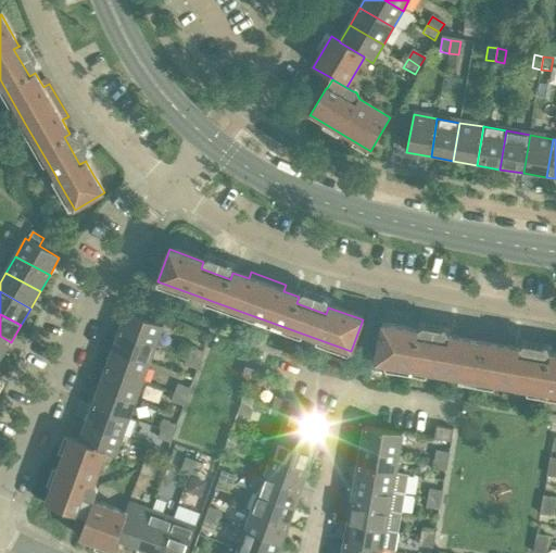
[(126,314),(119,334),(155,347),(163,327),(126,314)]
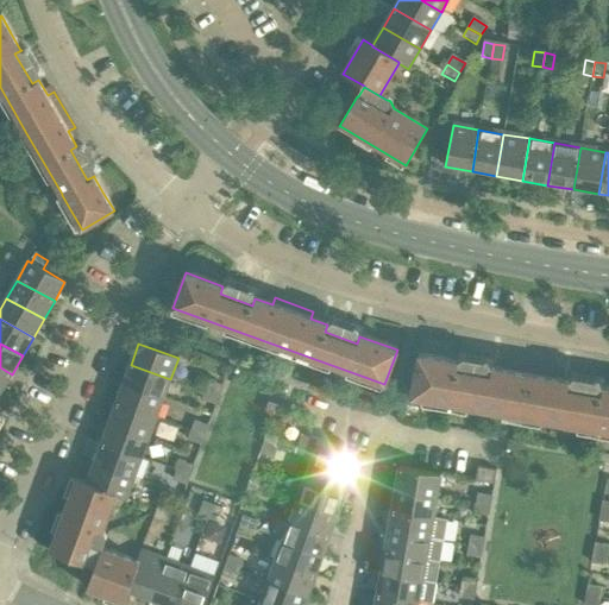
[(551,371),(532,367),(512,365),(510,372),(491,369),(490,376),(456,370),(458,363),(419,355),(410,397),(608,432),(608,389),(603,388),(601,396),(567,390),(569,382),(550,379),(551,371)]
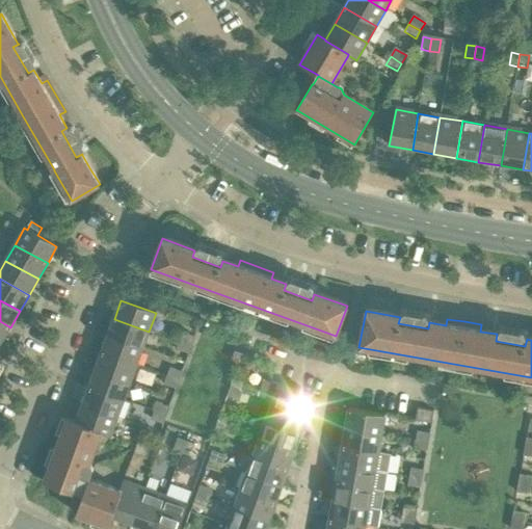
[(114,319),(108,336),(142,349),(149,332),(114,319)]
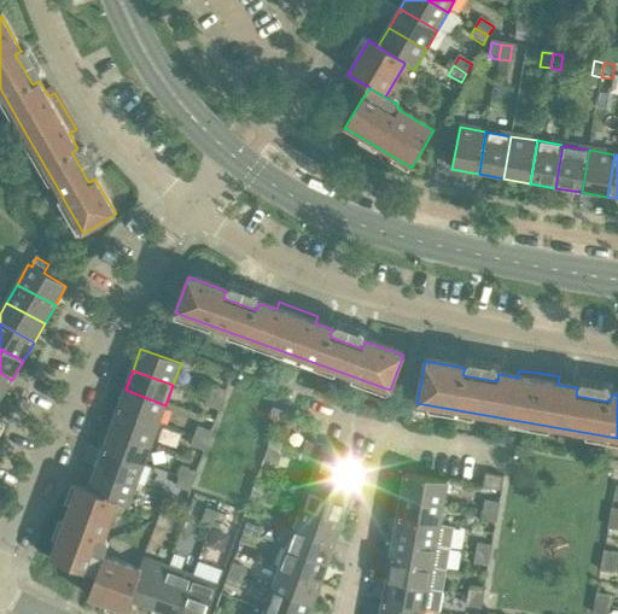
[(0,373),(0,398),(1,398),(12,380),(0,373)]
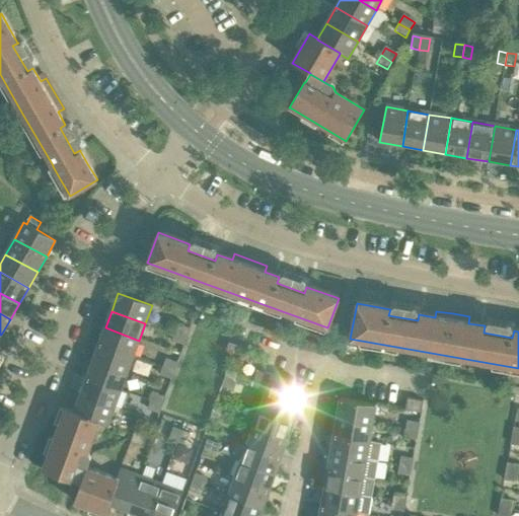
[(178,326),(175,335),(187,339),(190,330),(178,326)]
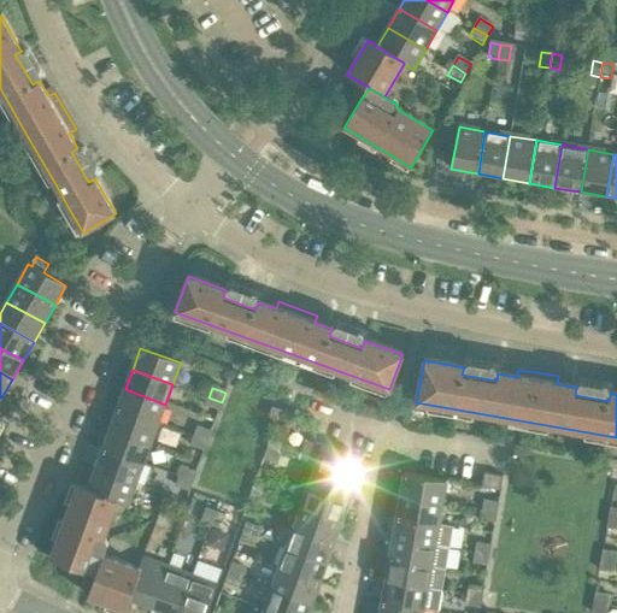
[(125,389),(117,410),(158,424),(165,405),(125,389)]
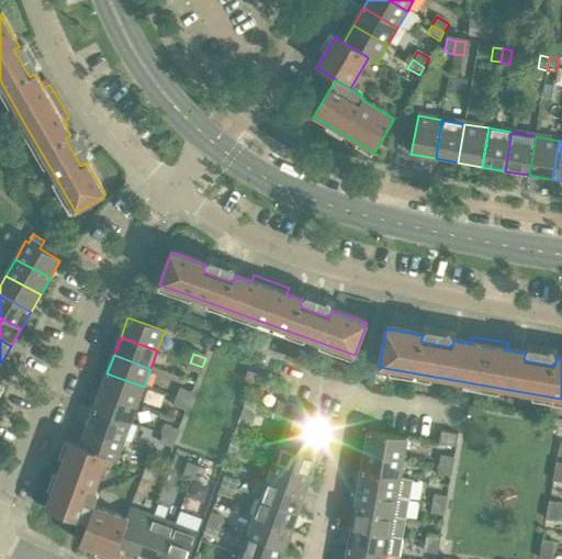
[(202,367),(190,362),(187,371),(200,376),(202,367)]
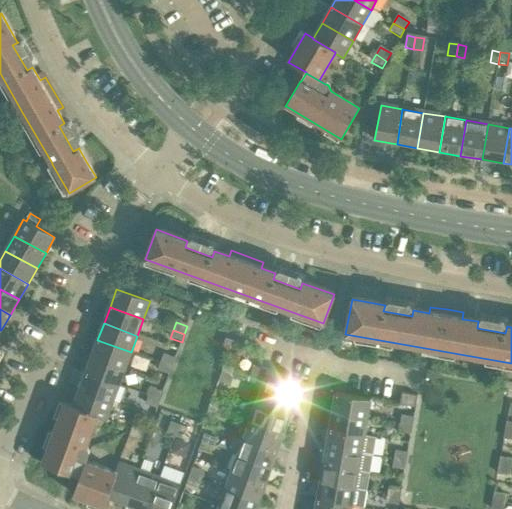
[(222,348),(225,349),(233,352),(237,343),(225,339),(222,348)]
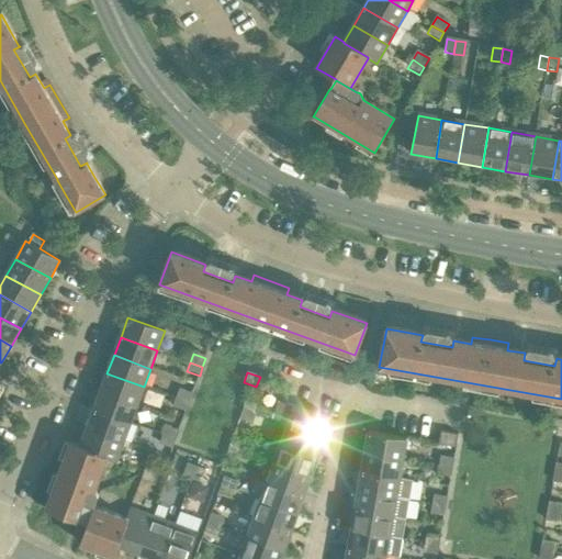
[(107,373),(100,392),(137,405),(144,387),(107,373)]
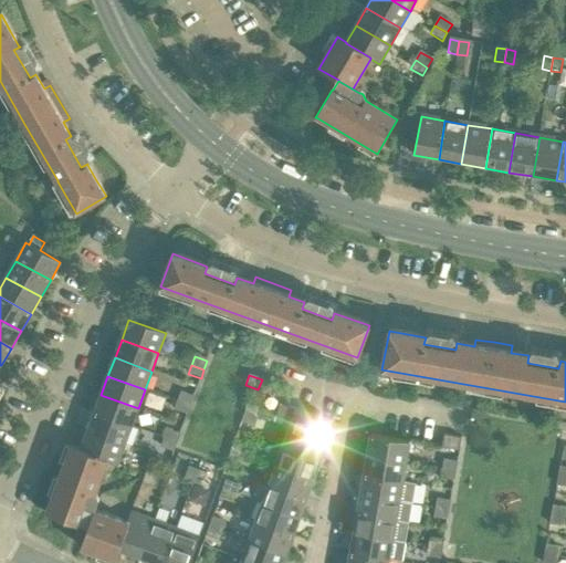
[(181,393),(178,402),(190,407),(194,398),(181,393)]
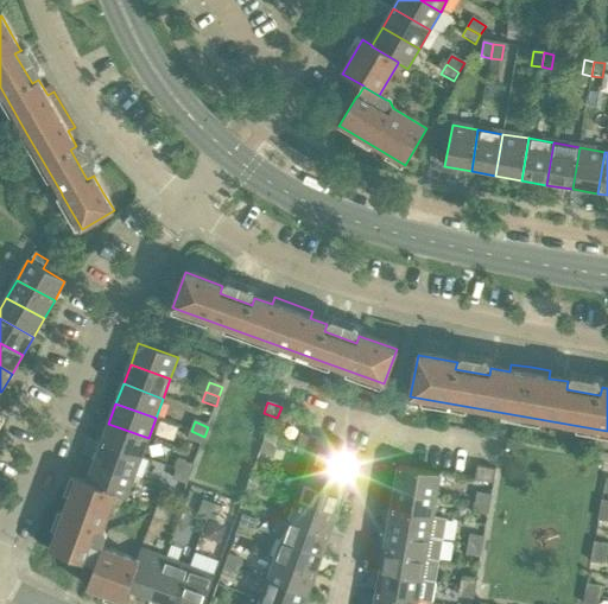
[(108,424),(101,444),(141,458),(149,438),(108,424)]
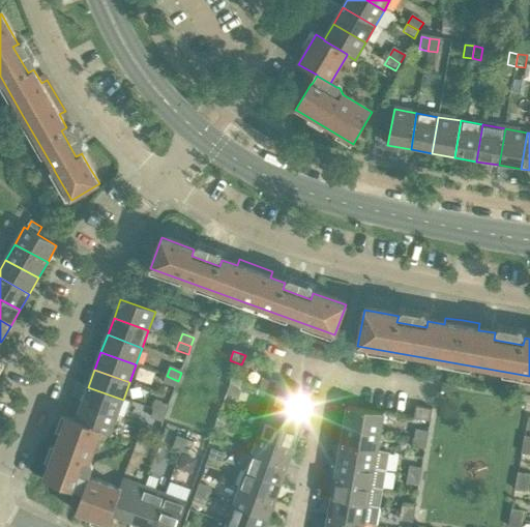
[(178,381),(167,376),(164,384),(175,389),(178,381)]
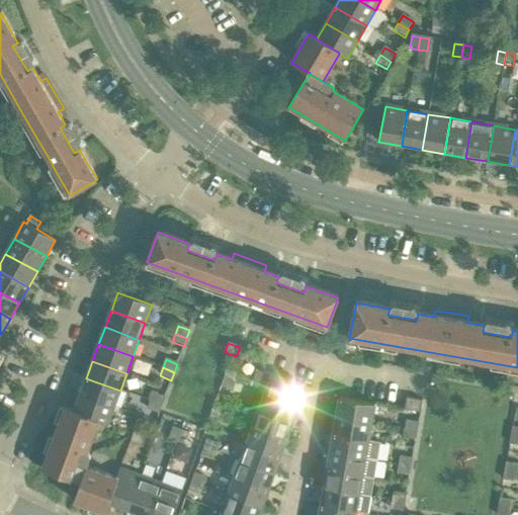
[(227,370),(225,378),(236,382),(239,374),(227,370)]
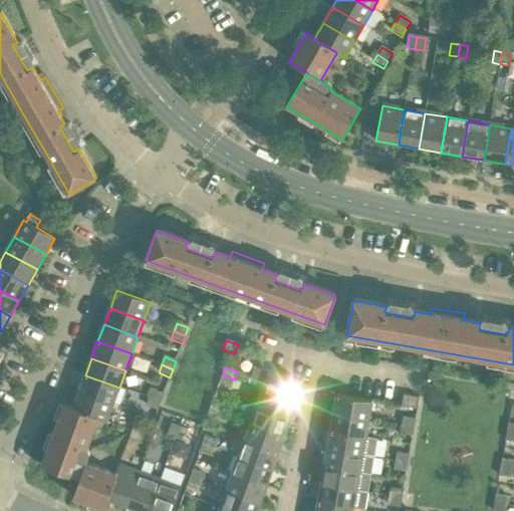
[(255,388),(263,391),(296,403),(303,385),(269,372),(262,369),(255,388)]
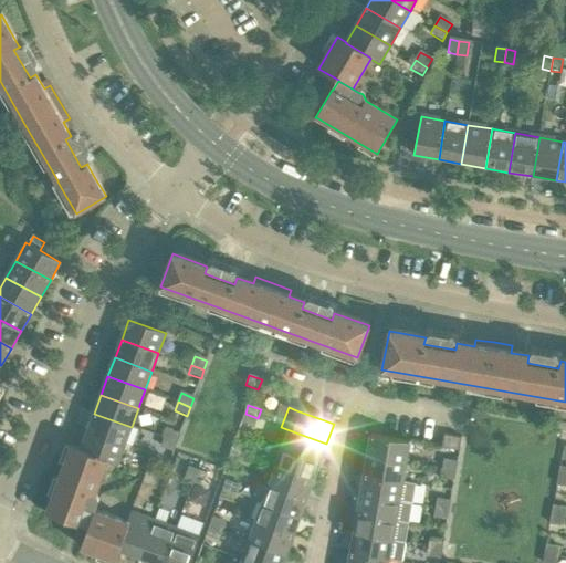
[(94,414),(87,431),(125,445),(132,427),(94,414)]
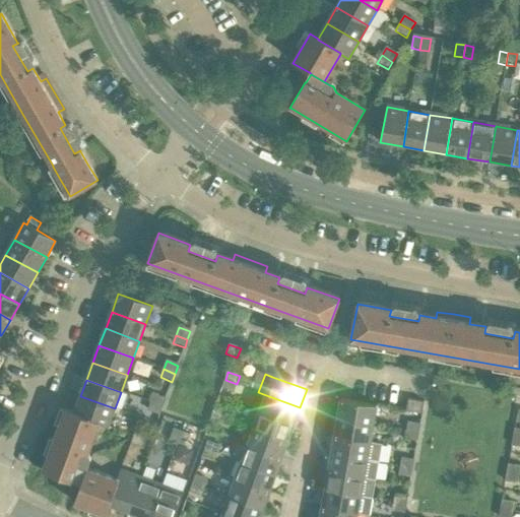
[(237,384),(225,380),(222,388),(234,392),(237,384)]
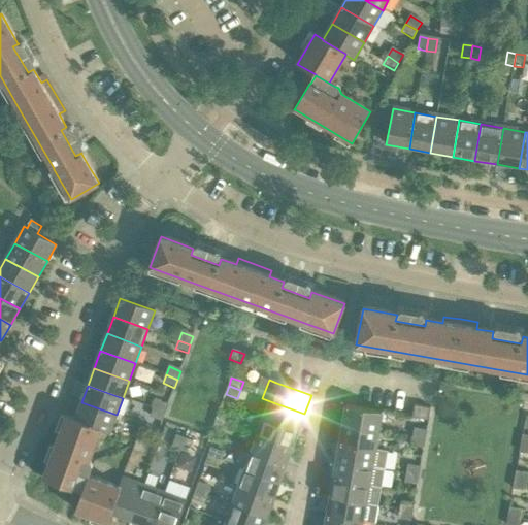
[(156,401),(153,409),(165,414),(168,405),(156,401)]
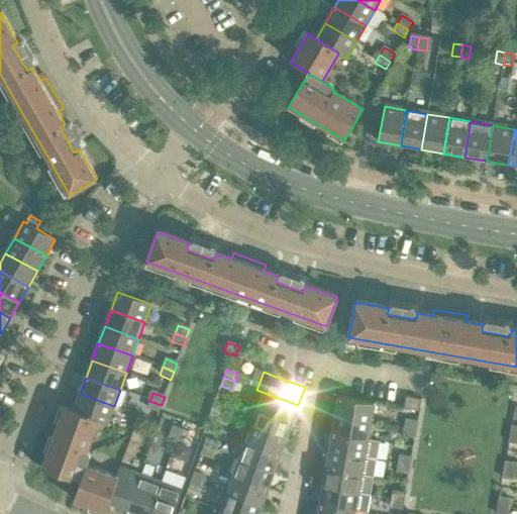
[(265,393),(259,410),(292,422),(298,405),(265,393)]
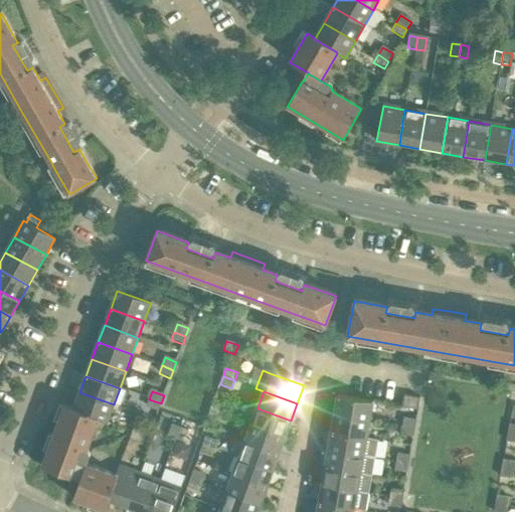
[(79,392),(73,409),(108,421),(114,404),(79,392)]
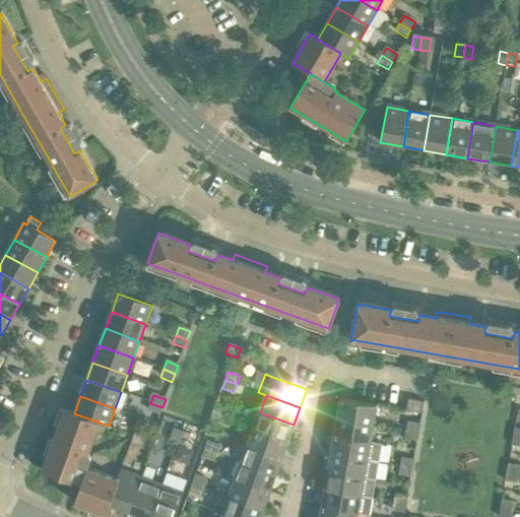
[(406,412),(421,415),(424,403),(408,400),(406,412)]
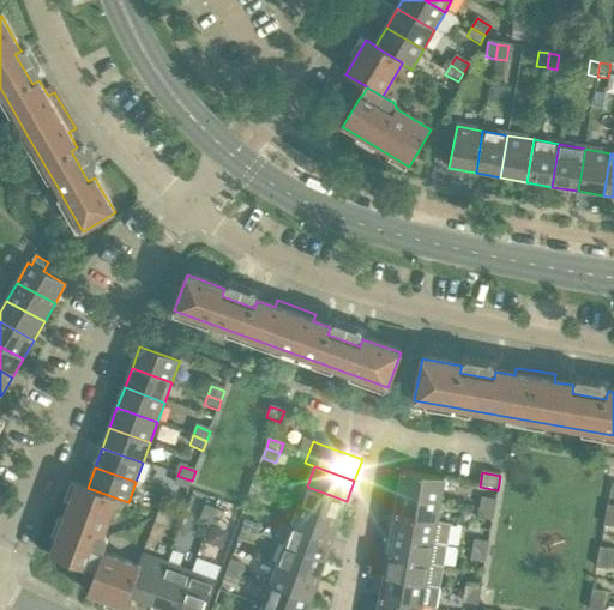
[(402,473),(398,495),(440,503),(444,481),(402,473)]
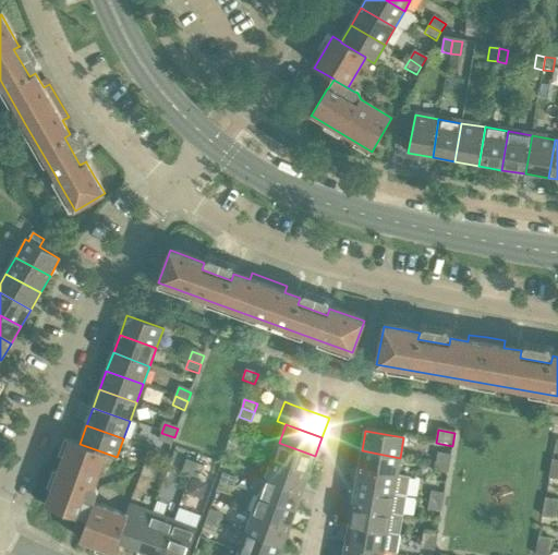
[(174,437),(161,433),(158,442),(171,446),(174,437)]
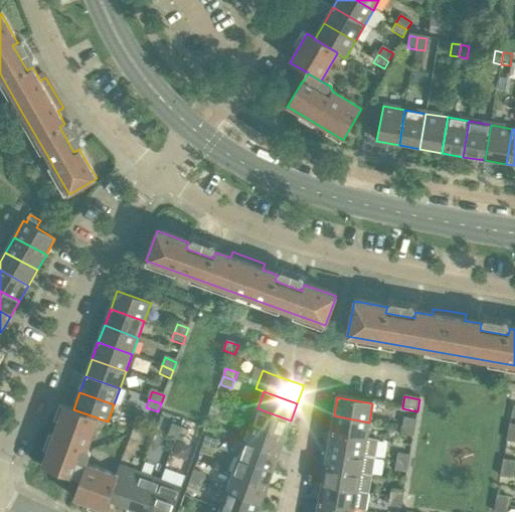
[(213,402),(210,410),(222,414),(225,406),(213,402)]
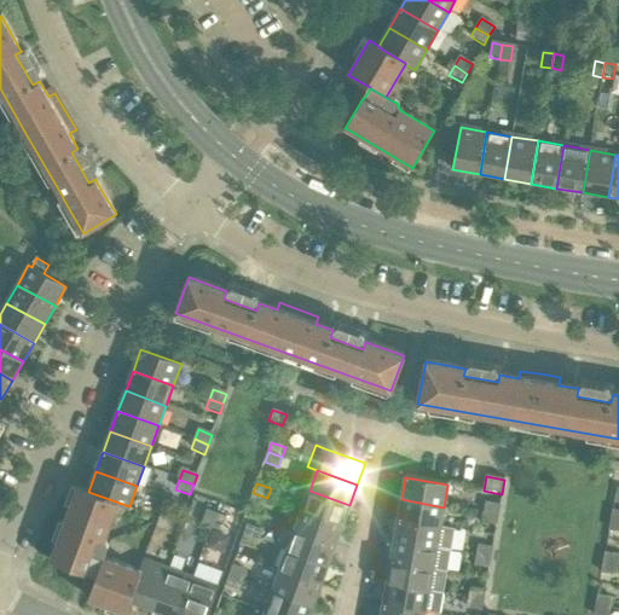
[(126,614),(131,603),(146,562),(142,561),(138,572),(104,558),(106,550),(109,543),(104,540),(117,505),(128,509),(129,506),(88,492),(77,488),(51,561),(97,578),(88,599),(126,614)]
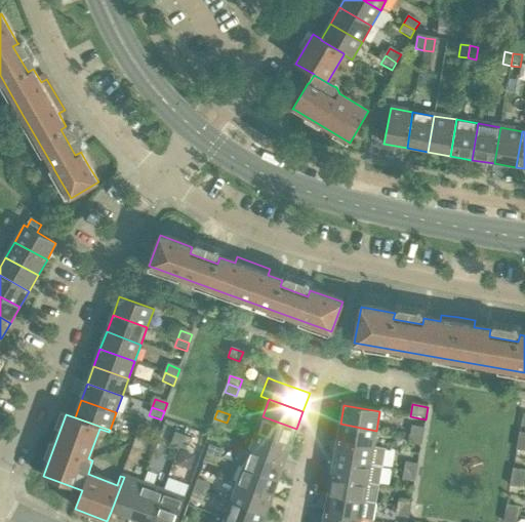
[(263,416),(256,434),(290,446),(296,429),(263,416)]
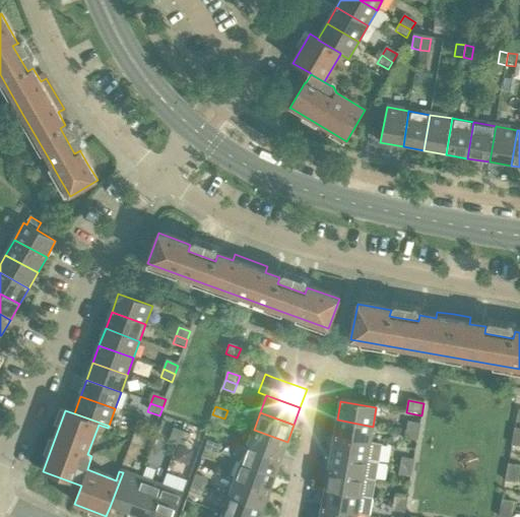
[(224,418),(212,414),(209,423),(221,427),(224,418)]
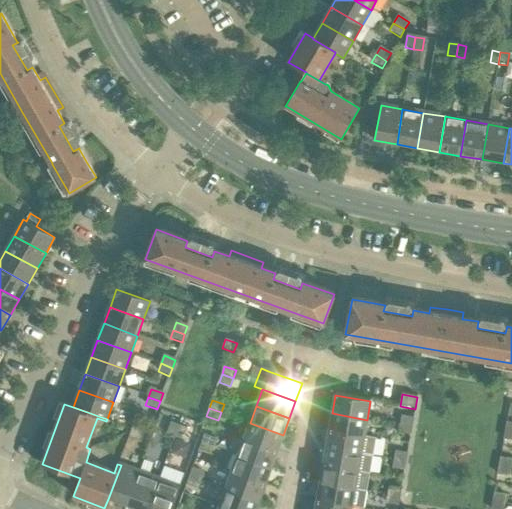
[(332,413),(329,431),(364,437),(367,420),(332,413)]
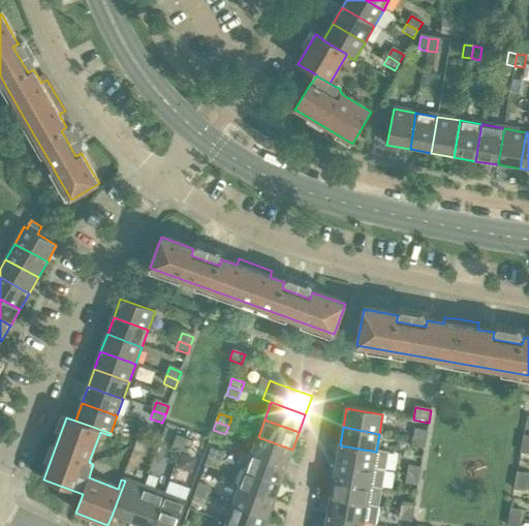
[(415,431),(413,439),(426,441),(428,433),(415,431)]
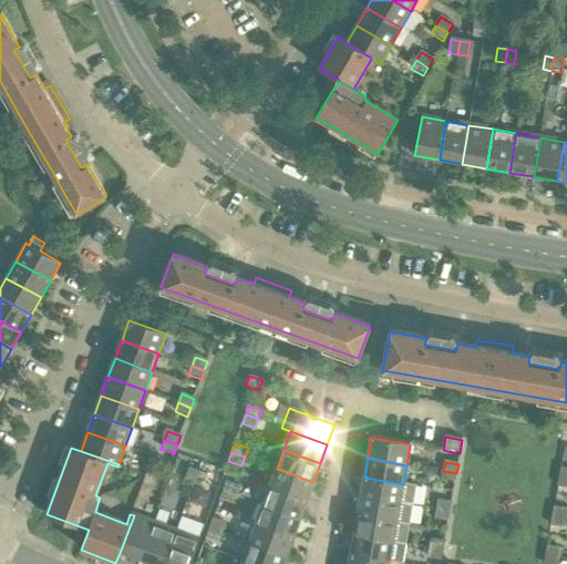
[(150,467),(146,475),(158,481),(162,471),(150,467)]
